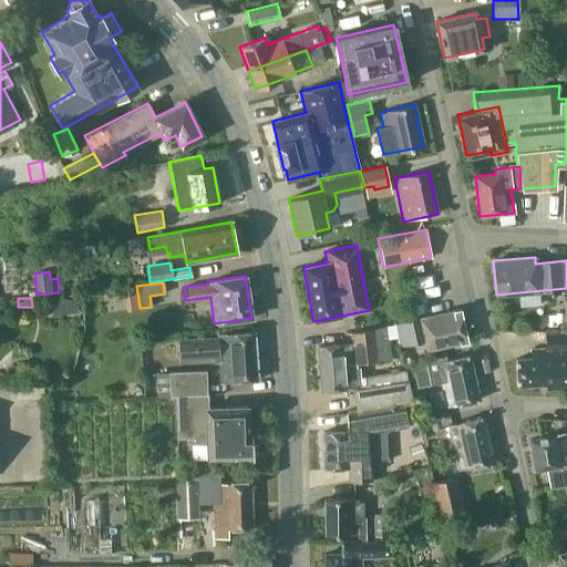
[(78,312),(76,299),(50,301),(52,316),(78,312)]
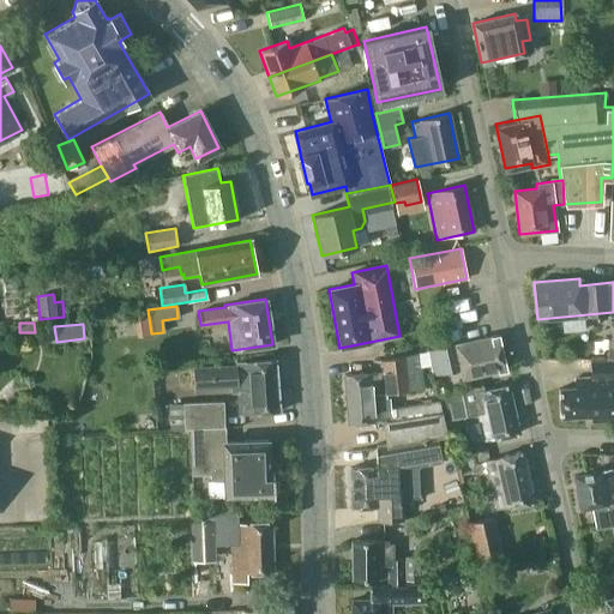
[(504,369),(497,336),(435,348),(435,345),(425,348),(426,351),(428,362),(431,375),(459,371),(461,378),(504,369)]
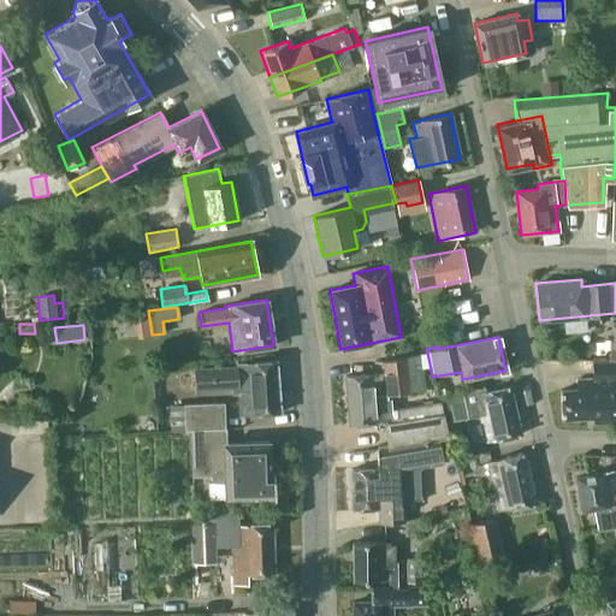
[(596,350),(596,343),(588,341),(579,349),(587,357),(596,350)]
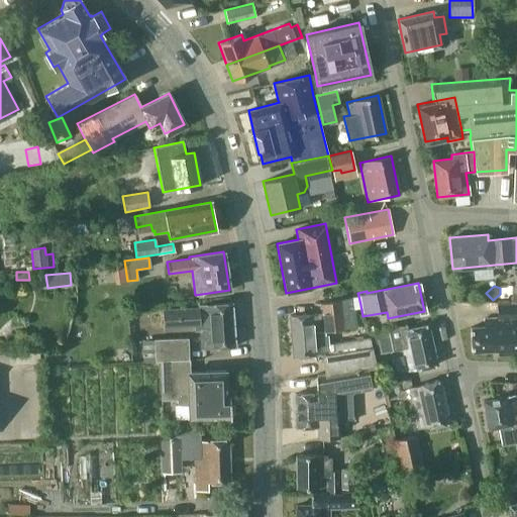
[(360,305),(358,296),(321,302),(322,312),(288,316),(292,356),(321,354),(324,375),(368,369),(374,368),(368,337),(332,342),(333,348),(328,349),(327,342),(325,330),(354,327),(351,306),(360,305)]
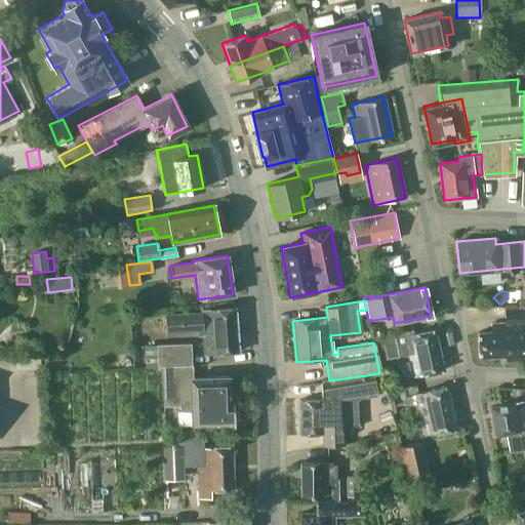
[(237,351),(235,308),(200,310),(200,313),(165,315),(165,330),(196,329),(197,336),(202,335),(203,353),(237,351)]
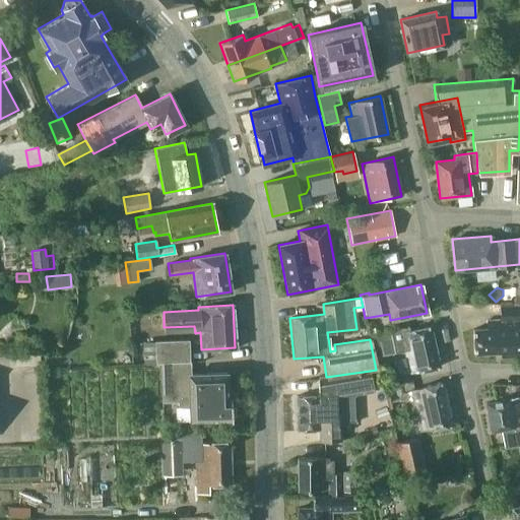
[(519,307),(500,307),(500,320),(485,320),(485,328),(474,328),(473,352),(498,352),(498,354),(519,354),(519,307)]
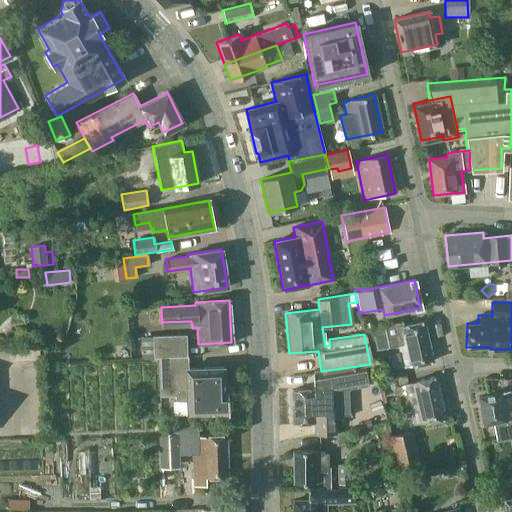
[(431,360),(423,321),(402,326),(401,323),(366,330),(370,351),(397,345),(401,366),(431,360)]
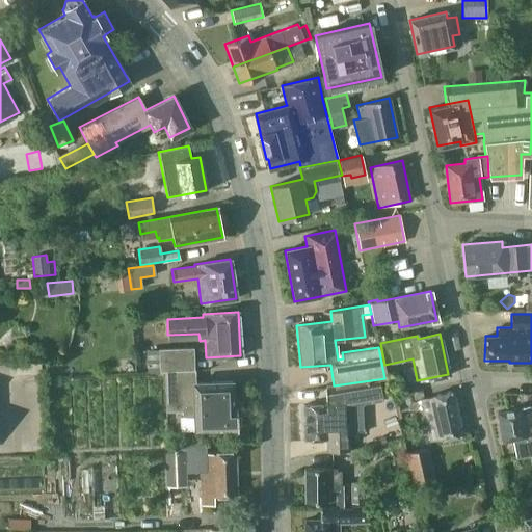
[(159,371),(163,371),(193,370),(192,348),(158,349),(159,371)]
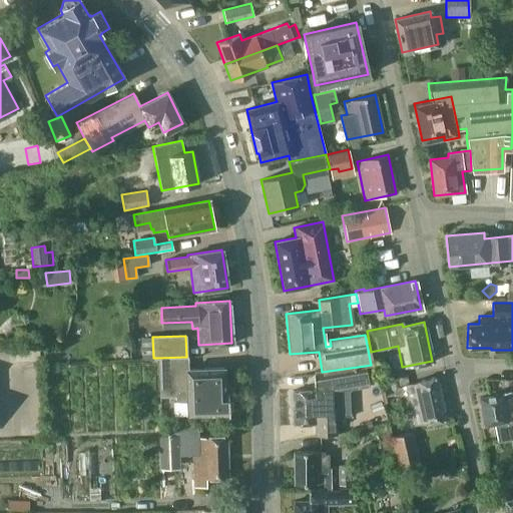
[(186,357),(157,358),(159,396),(174,396),(175,402),(185,402),(186,415),(228,413),(227,392),(223,392),(222,368),(186,369),(186,357)]
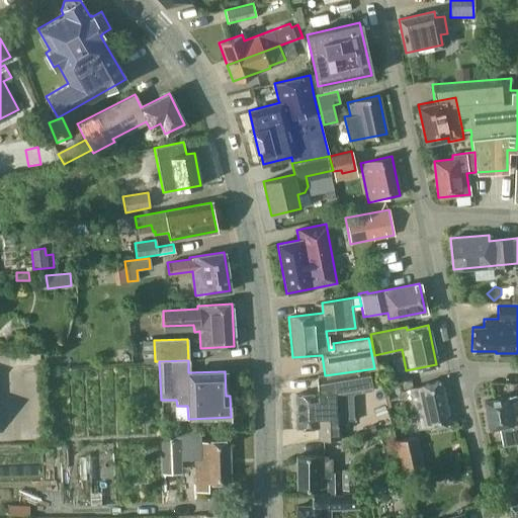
[(368,369),(325,375),(316,376),(316,394),(294,395),(295,428),(317,427),(318,439),(339,438),(339,421),(355,421),(353,392),(370,389),(368,369)]
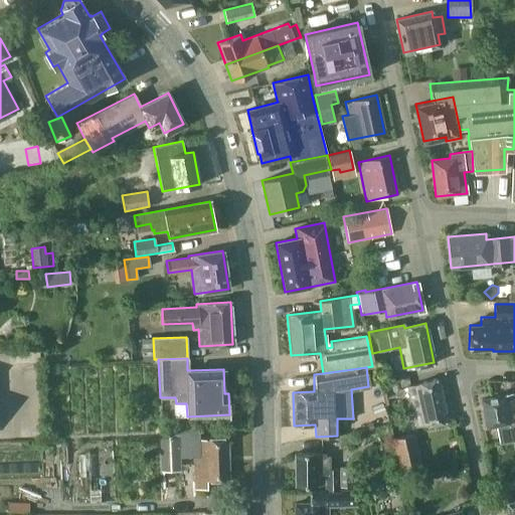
[(447,419),(438,379),(406,386),(415,426),(447,419)]
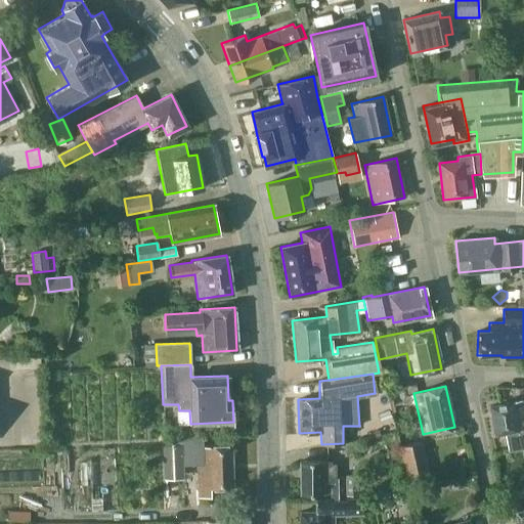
[(523,422),(523,423),(519,401),(489,406),(494,434),(506,432),(509,451),(523,448),(523,422)]
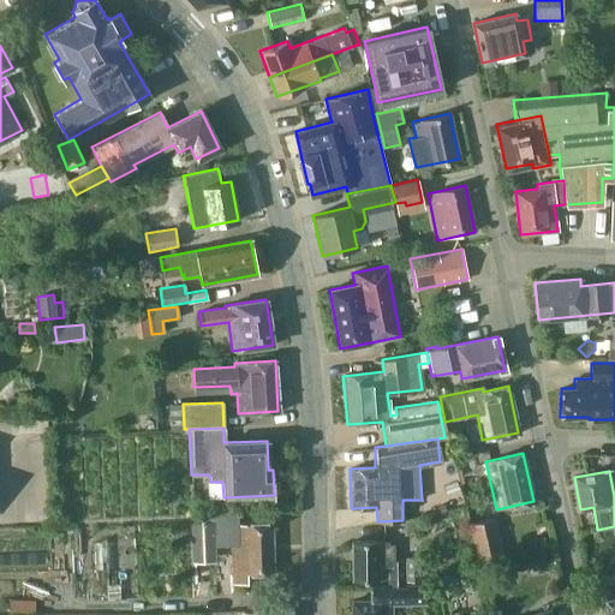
[(503,559),(494,518),(469,524),(478,565),(503,559)]
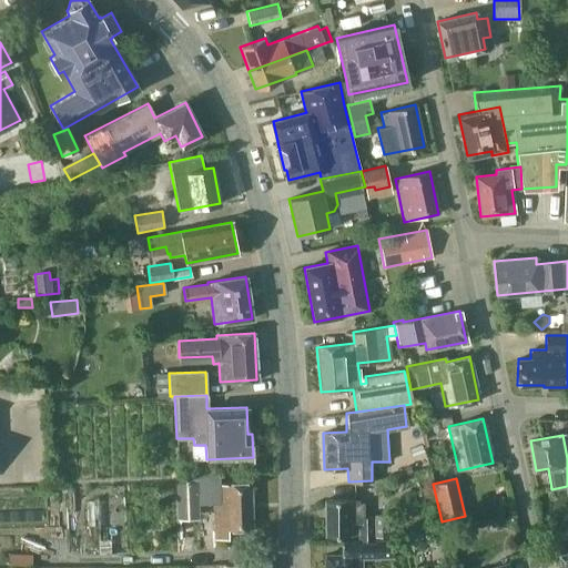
[(250,485),(213,486),(214,539),(227,539),(227,529),(251,528),(251,498),(250,485)]
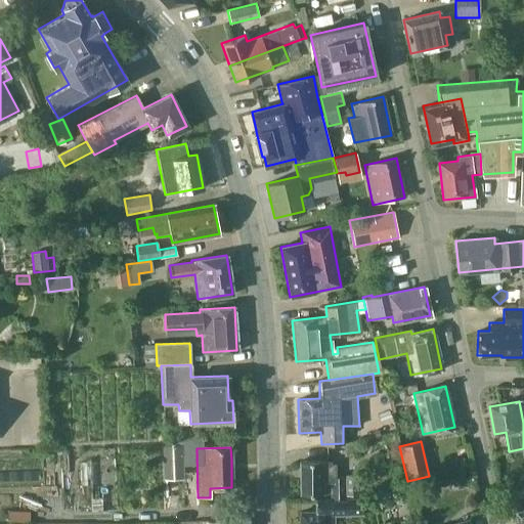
[(300,462),(300,494),(331,494),(331,495),(331,498),(342,498),(345,498),(345,495),(344,476),(334,476),(334,475),(334,464),(331,464),(331,462),(300,462)]
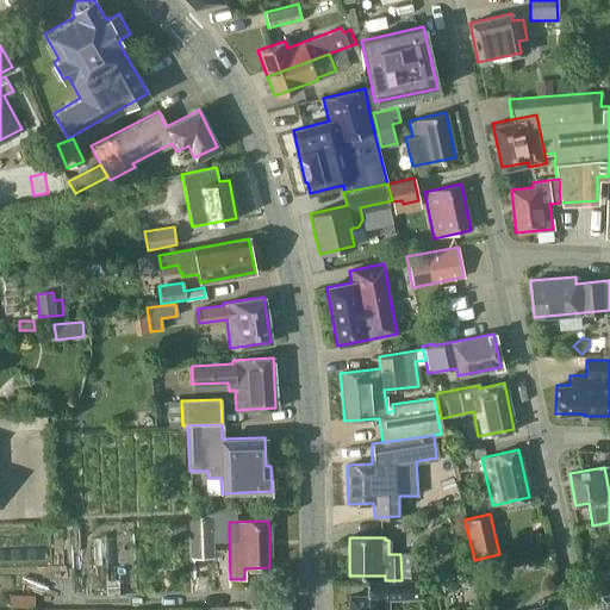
[(421,577),(421,554),(400,554),(402,577),(421,577)]
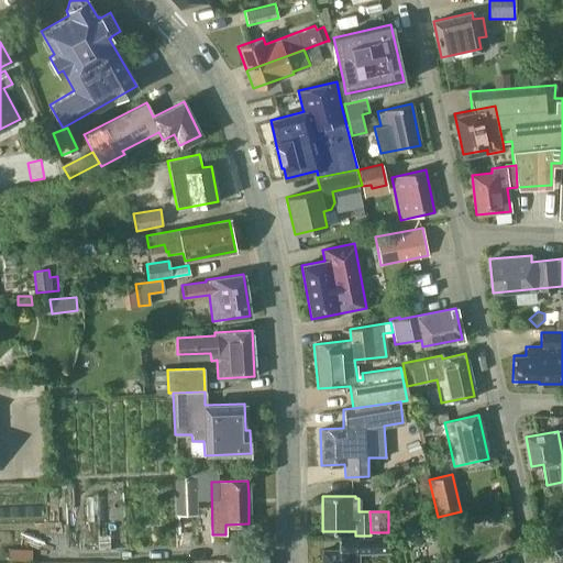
[(321,552),(321,562),(355,562),(356,552),(359,552),(363,552),(388,552),(388,534),(371,534),(371,536),(355,537),(355,534),(341,534),(341,552),(339,552),(338,552),(321,552)]
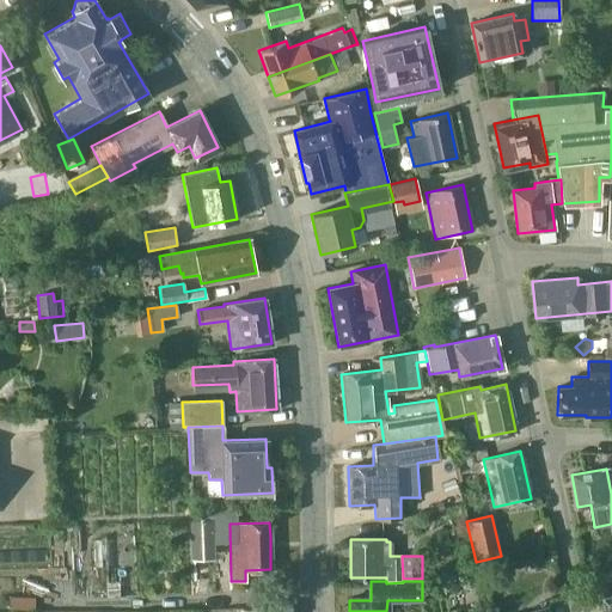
[(611,611),(611,594),(601,597),(604,611),(611,611)]
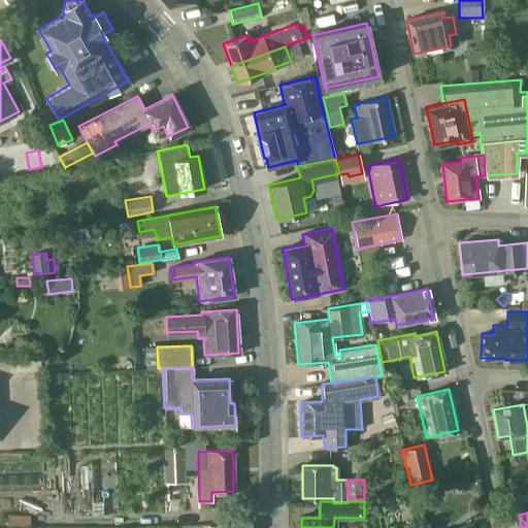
[(29,516),(7,515),(7,525),(29,526),(29,516)]
